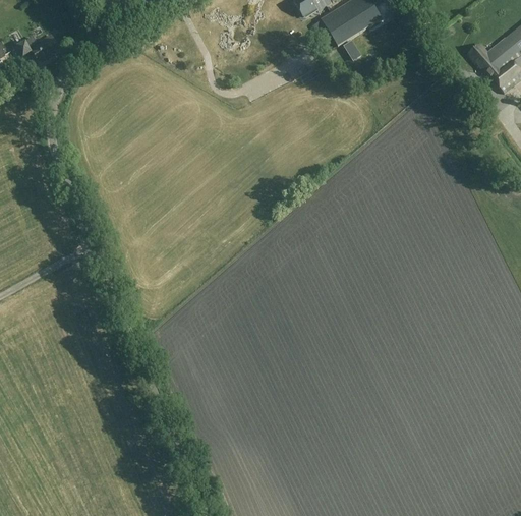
[(317,8),(330,0),(295,0),(303,13),(316,5),(317,8)]
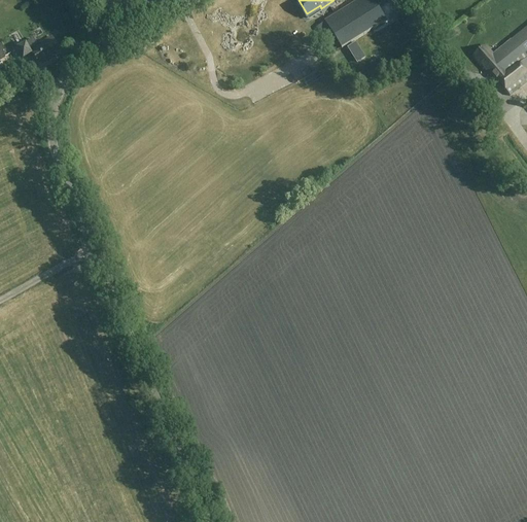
[(351,0),(324,18),(341,44),(386,16),(375,0),(351,0)]
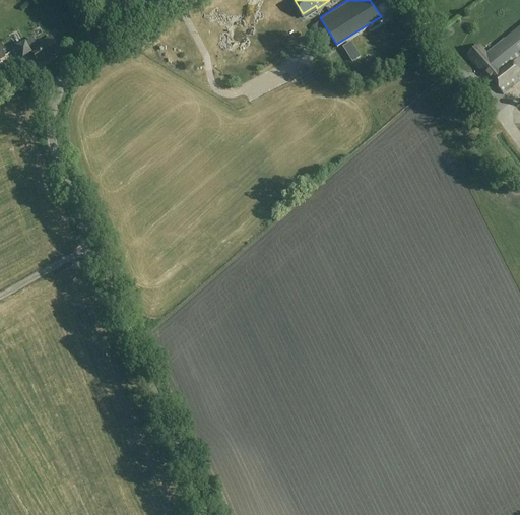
[(23,21),(34,15),(30,10),(20,16),(23,21)]
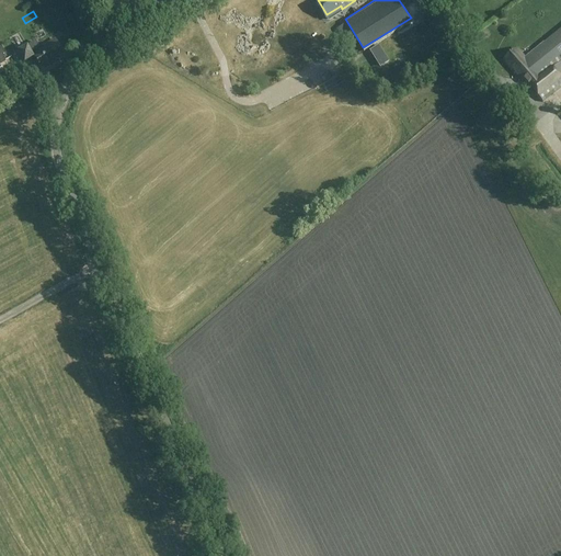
[(560,23),(544,40),(540,35),(536,40),(538,43),(525,54),(516,44),(504,54),(529,83),(530,82),(542,98),(560,82),(560,72),(560,71),(560,23)]
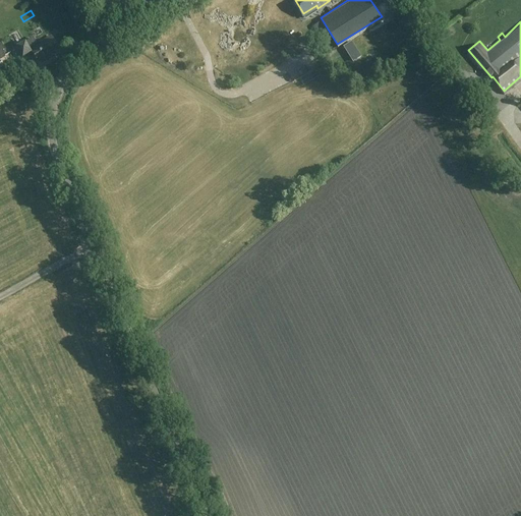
[(32,34),(34,40),(44,35),(42,30),(32,34)]
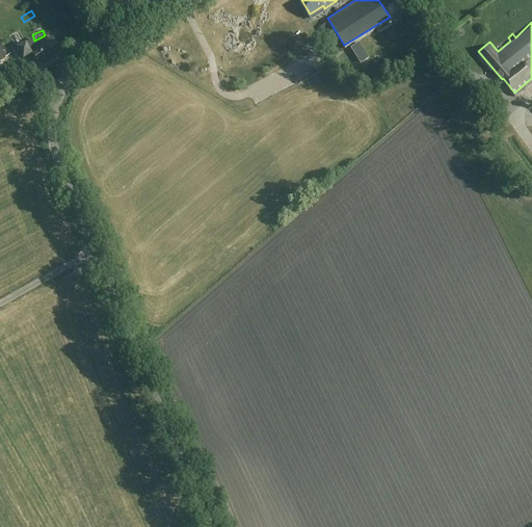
[(0,55),(5,53),(1,46),(6,45),(8,38),(4,33),(0,34),(0,55)]
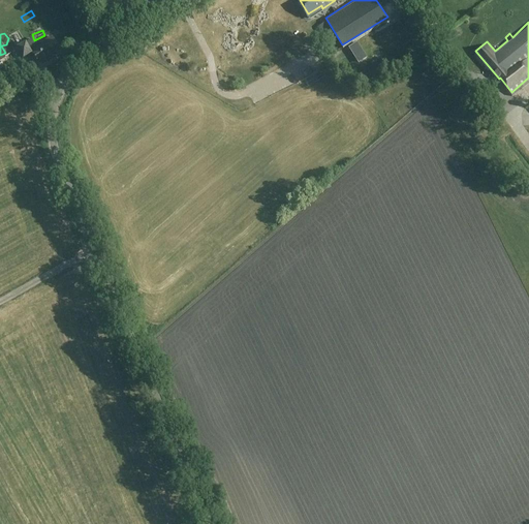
[(55,53),(61,50),(52,33),(43,38),(30,47),(26,39),(12,48),(18,58),(32,50),(39,63),(56,55),(55,53)]
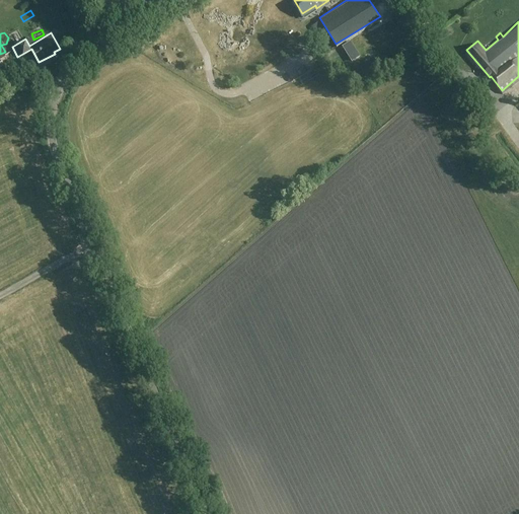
[(355,40),(362,51),(371,46),(364,34),(355,40)]
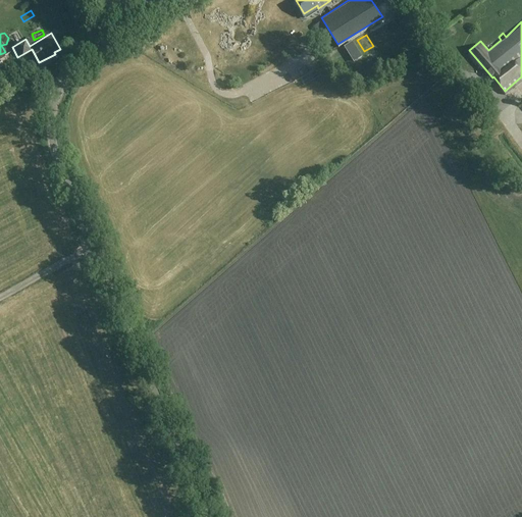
[(367,72),(386,61),(381,53),(362,64),(367,72)]
